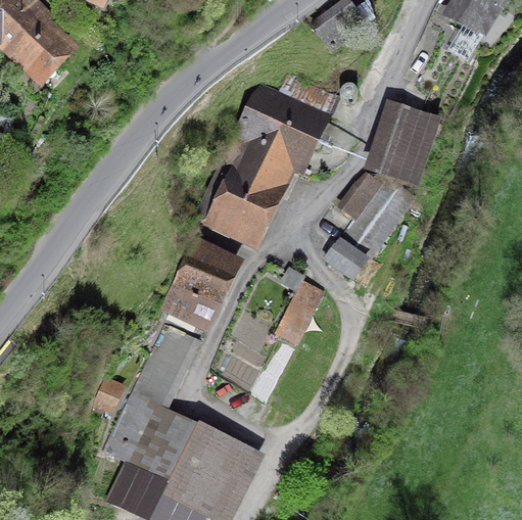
[(0,45),(56,84),(93,43),(36,0),(6,0),(11,10),(0,21),(0,45)]
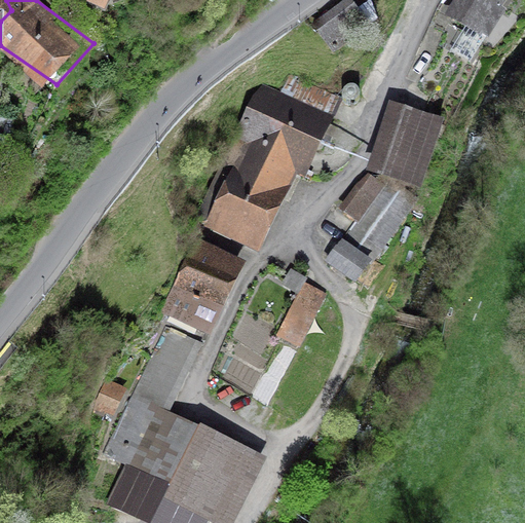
[(99,0),(124,10),(127,0),(99,0)]
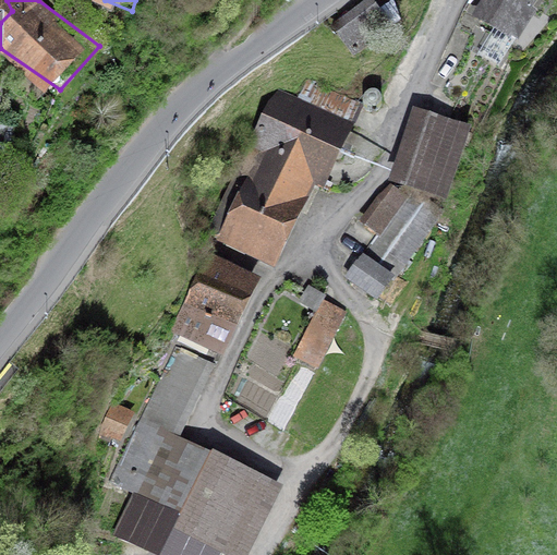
[(360,47),(401,21),(387,0),(372,0),(341,20),(360,47)]
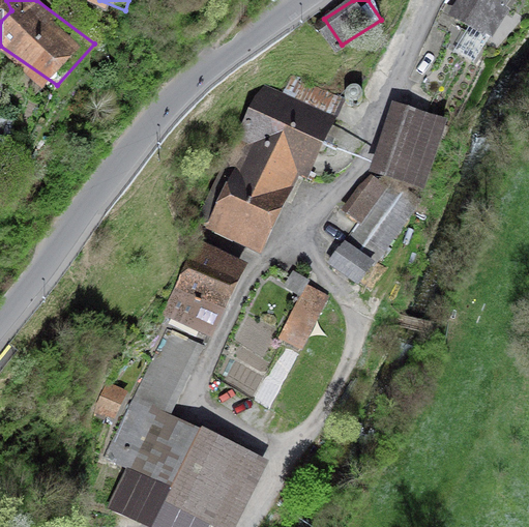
[(497,39),(519,0),(456,0),(449,12),(497,39)]
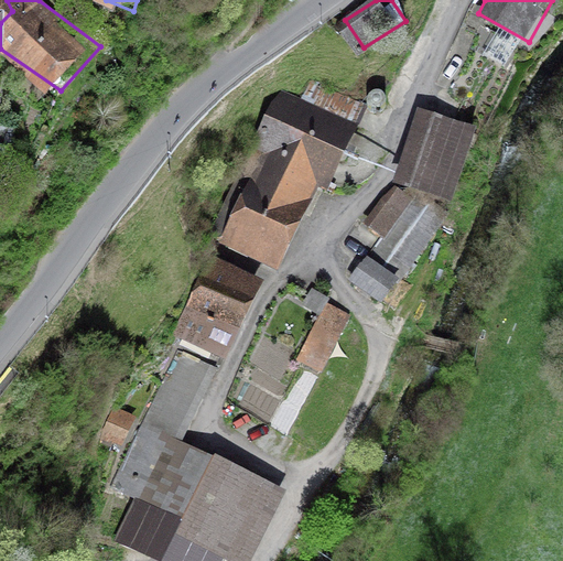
[(247,175),(218,241),(280,268),(317,182),(328,186),(356,122),(275,88),(248,149),(275,161),(266,184),(247,175)]
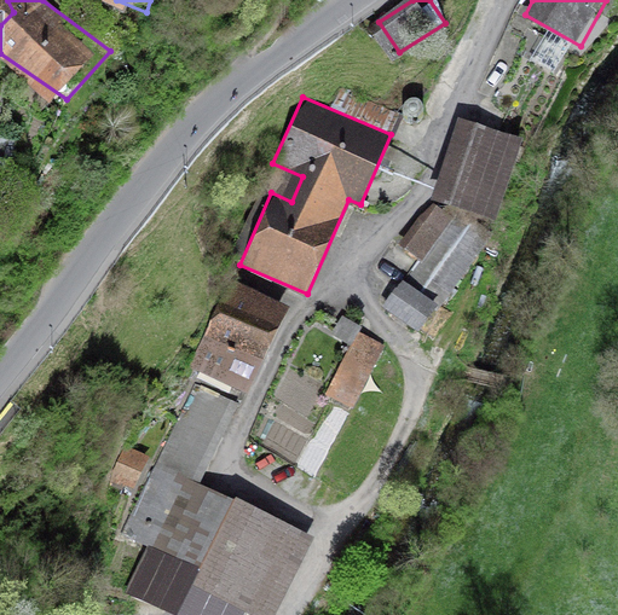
[(527,138),(463,119),(438,201),(502,220),(527,138)]
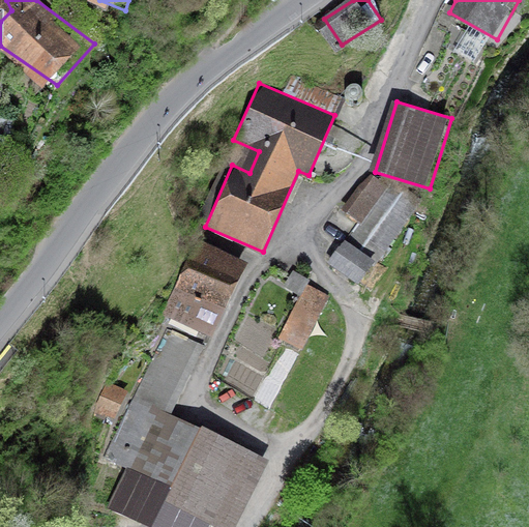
[(342,210),(359,224),(373,205),(384,213),(402,188),(390,180),(386,185),(369,172),(342,210)]
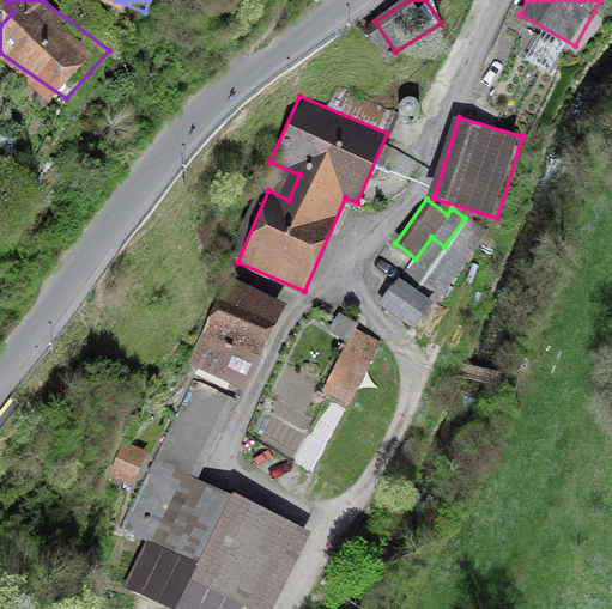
[(289,305),(229,278),(191,360),(249,388),(289,305)]
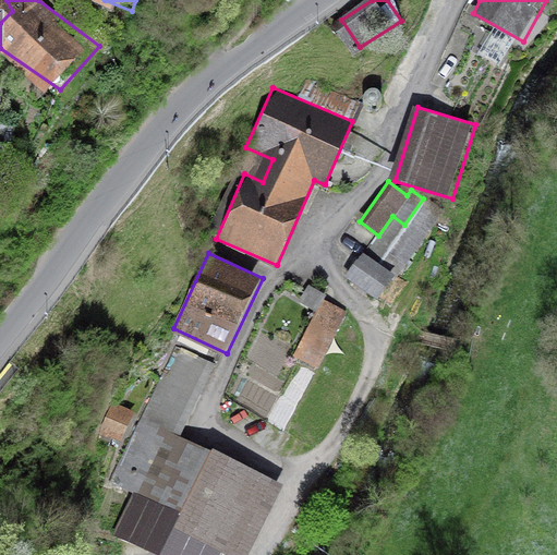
[(362,254),(346,278),(376,299),(392,276),(362,254)]
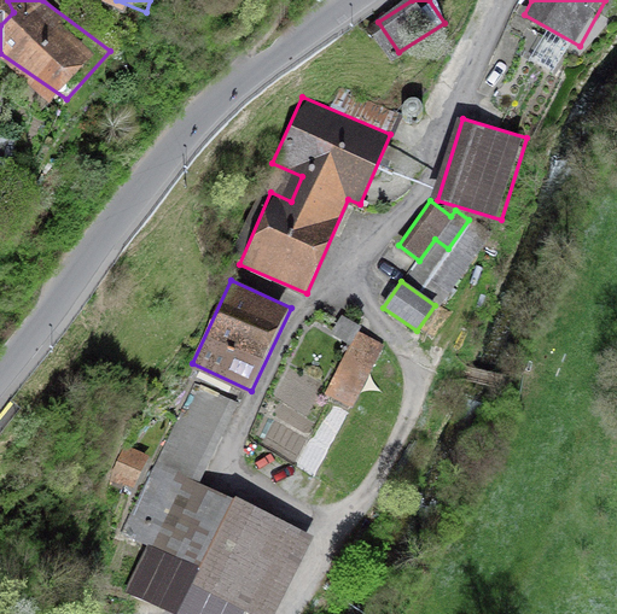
[(348,348),(324,395),(348,407),(372,360),(348,348)]
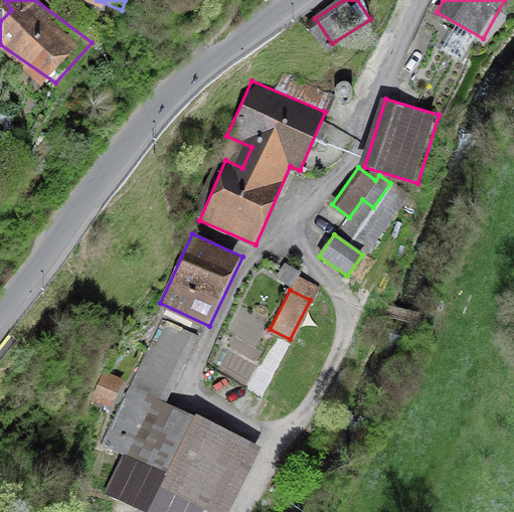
[(139,480),(212,511),(231,511),(261,448),(164,405),(194,336),(156,319),(102,443),(146,463),(139,480)]
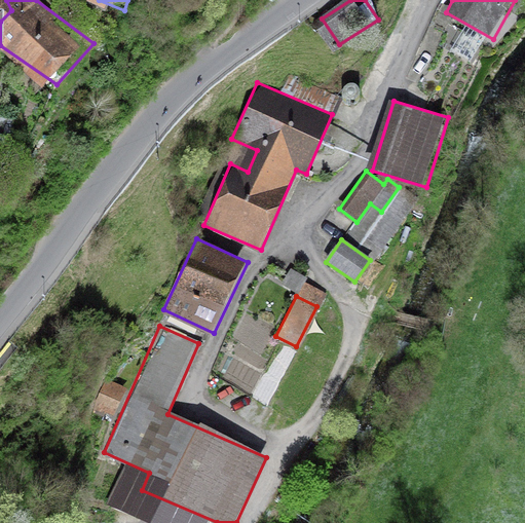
[(108,369),(89,395),(112,410),(129,384),(108,369)]
